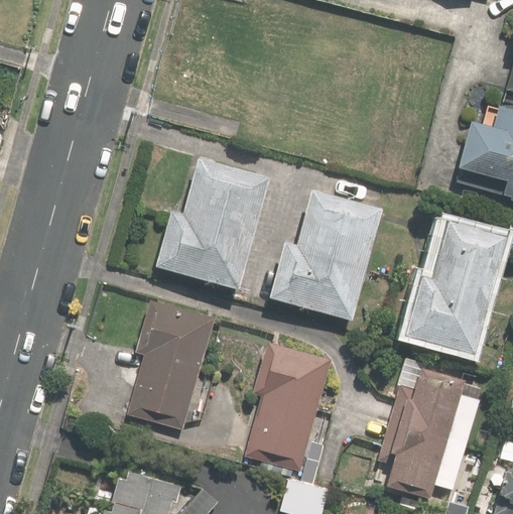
[(512,55),(503,90),(512,92),(512,55)]
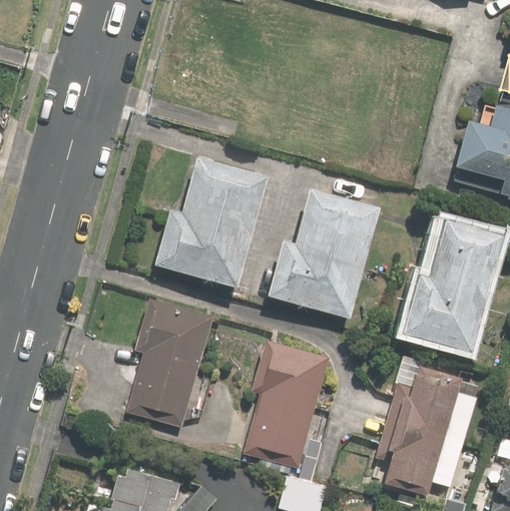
[(468,119),(455,166),(503,179),(498,196),(509,199),(509,106),(497,103),(490,126),(468,119)]
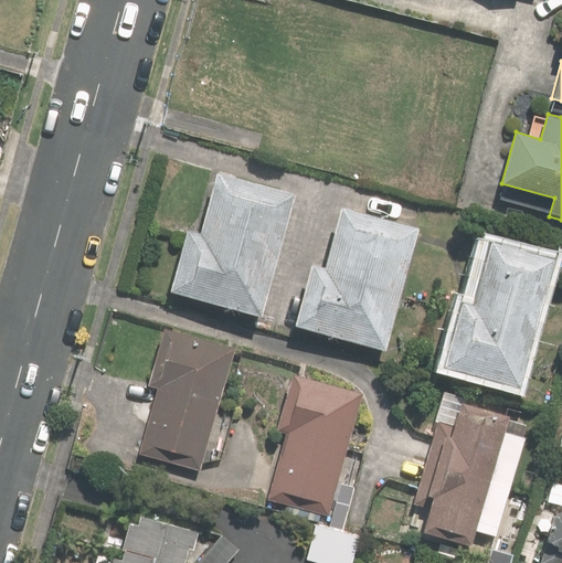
[(203,233),(187,229),(170,293),(261,318),(294,197),(219,177),(203,233)]
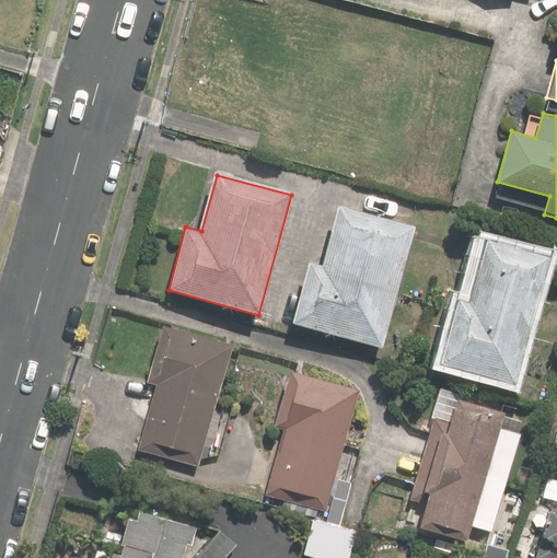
[(310,262),(292,325),(383,349),(415,228),(338,207),(322,265),(310,262)]
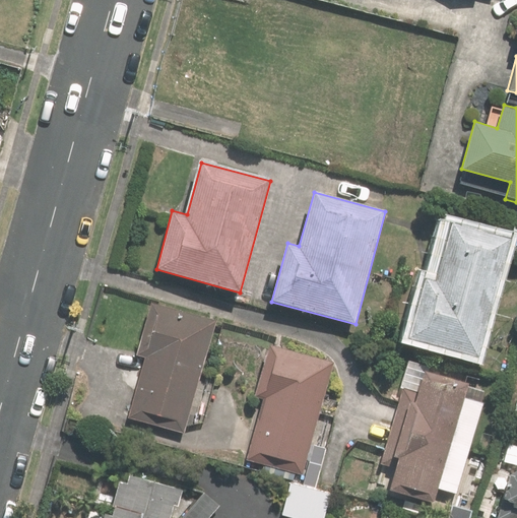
[(415,313),(409,336),(482,354),(512,235),(454,220),(439,278),(426,275),(422,292),(416,289),(410,312),(415,313)]
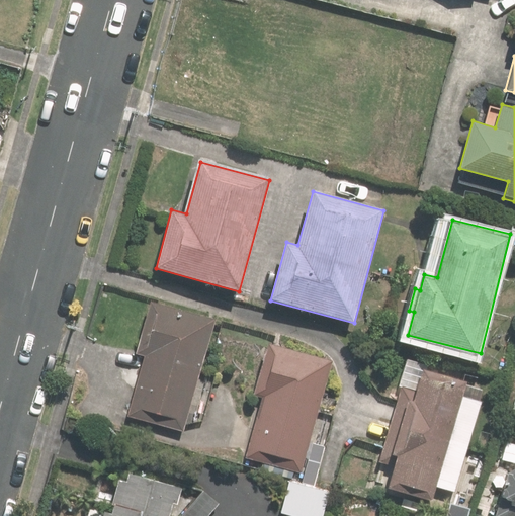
[(216,319),(151,299),(136,351),(146,354),(129,411),(186,427),(187,423),(197,426),(207,392),(194,389),(216,319)]
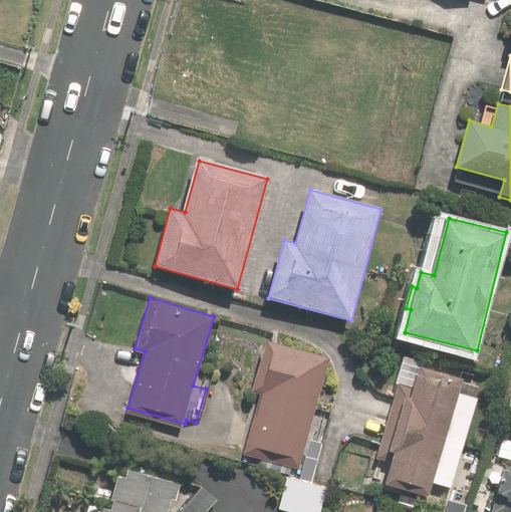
[(297,470),(305,440),(320,444),(326,421),(311,416),(327,353),(265,337),(251,392),(261,395),(255,417),(246,414),(235,454),(297,470)]
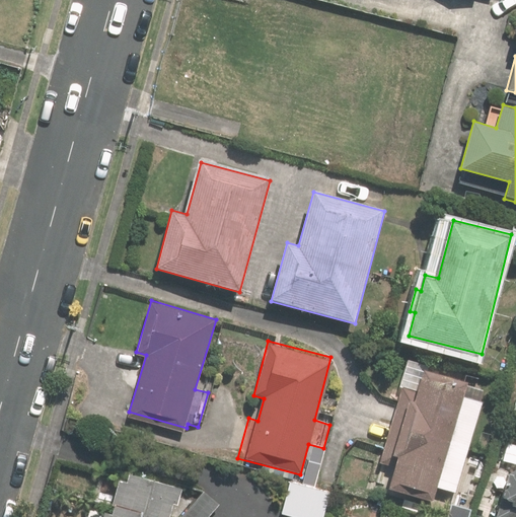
[(396,470),(390,490),(434,503),(438,489),(455,494),(482,400),(464,396),(468,380),(425,368),(418,393),(399,388),(378,465),(396,470)]
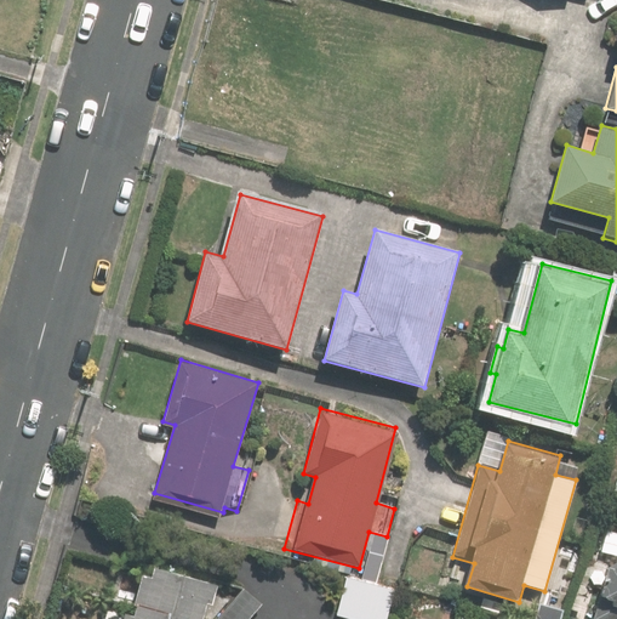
[(616,618),(616,541),(595,618),(616,618)]
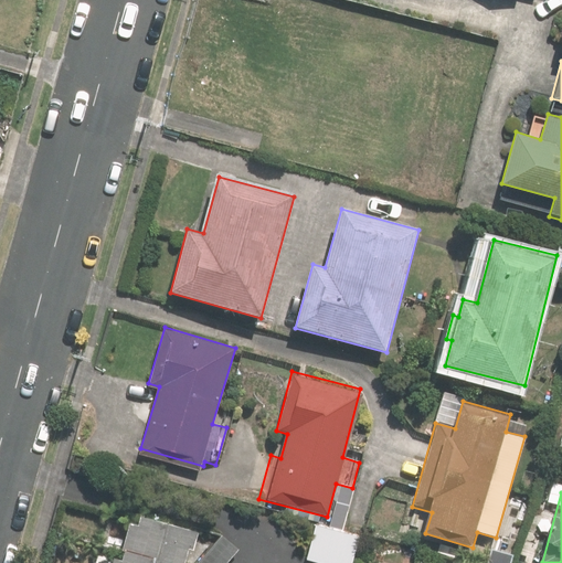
[(188,562),(198,531),(136,513),(122,561),(114,558),(112,562),(188,562)]
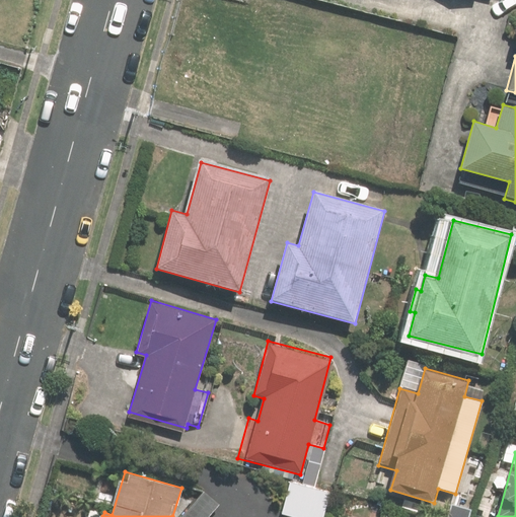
[(322,516),(327,494),(286,484),(278,516),(322,516)]
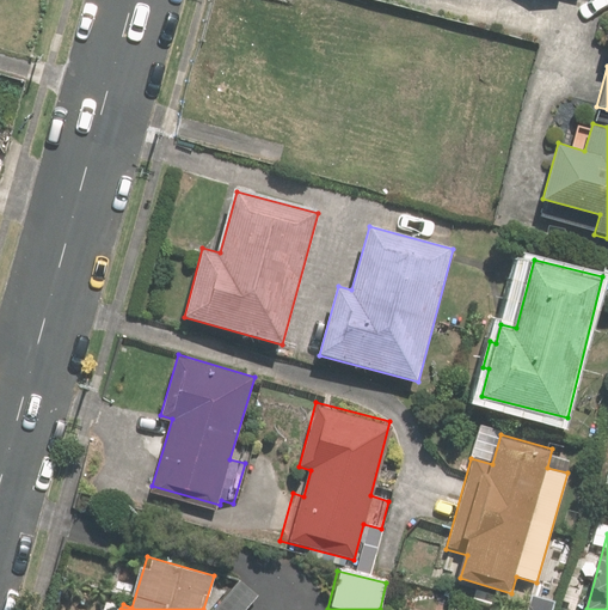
[(244,609),(258,595),(240,579),(212,609),(244,609)]
